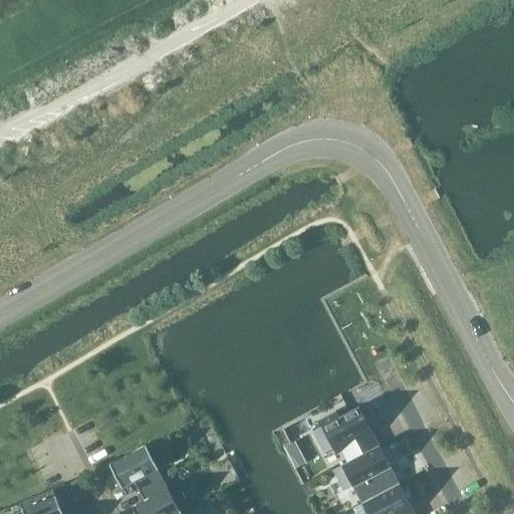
[(344,450),(350,462),(351,463),(377,449),(376,448),(367,431),(369,429),(367,425),(367,424),(362,413),(361,414),(358,409),(338,419),(335,413),(320,421),(323,428),(314,432),(325,453),(334,448),(337,454),(344,450)]
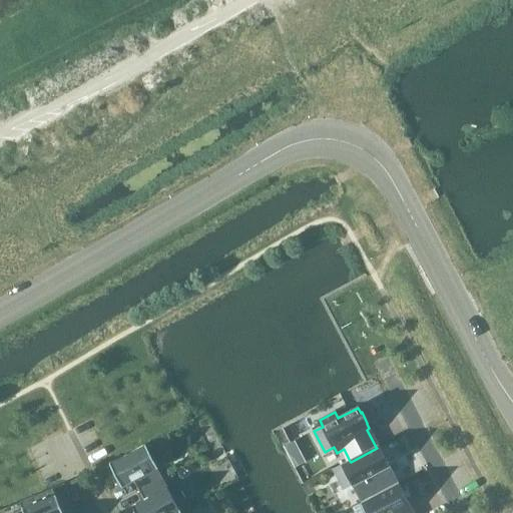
[(135,481),(140,491),(163,478),(158,469),(167,464),(155,440),(110,464),(122,488),(135,481)]
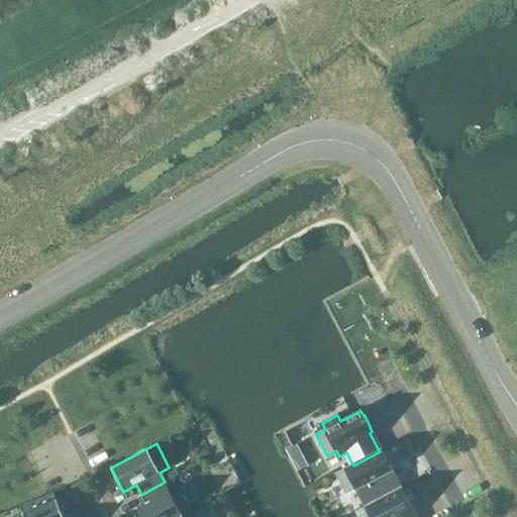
[(298,444),(287,449),(291,457),(301,451),(298,444)]
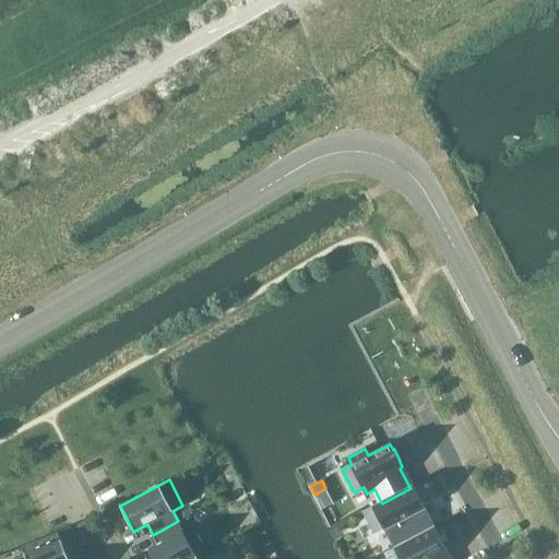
[(432,530),(431,530),(421,510),(424,509),(421,503),(421,502),(416,491),(415,491),(412,486),(409,487),(411,488),(382,503),(381,502),(364,512),(376,534),(385,528),(389,535),(400,530),(406,543),(432,530)]
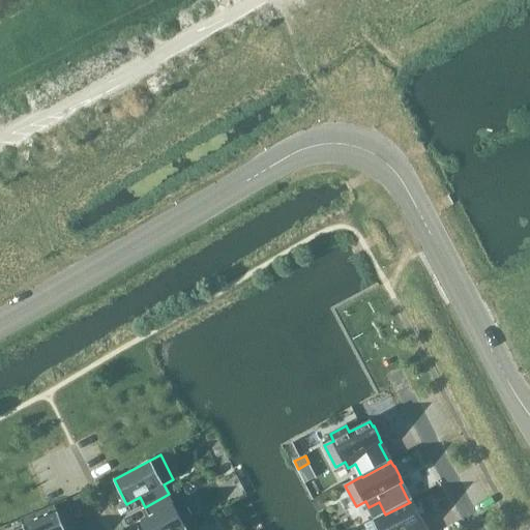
[(140,529),(180,529),(196,522),(183,499),(174,504),(169,494),(145,507),(149,517),(137,523),(140,529)]
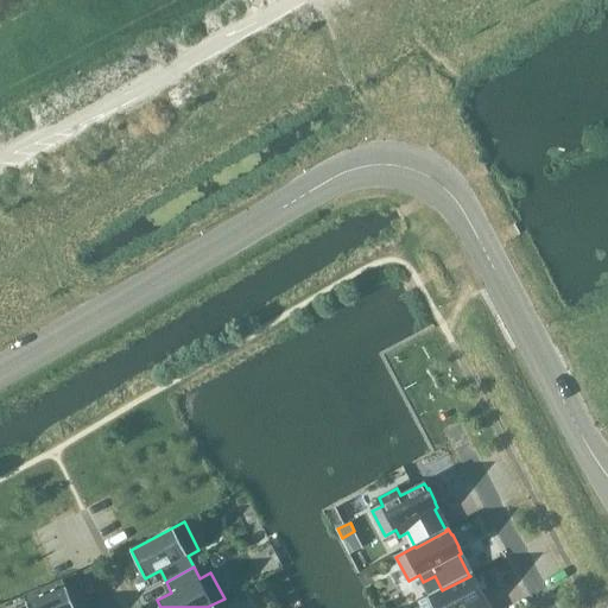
[(469,576),(470,576),(442,590),(419,602),(422,607),(486,607),(482,600),(485,599),(482,593),(476,580),(475,580),(472,574),(469,576)]
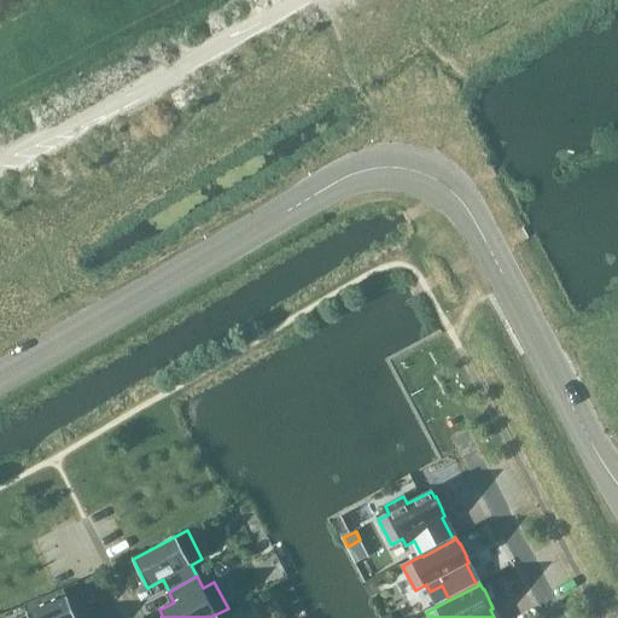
[(76,617),(64,589),(24,606),(28,613),(16,617),(76,617)]
